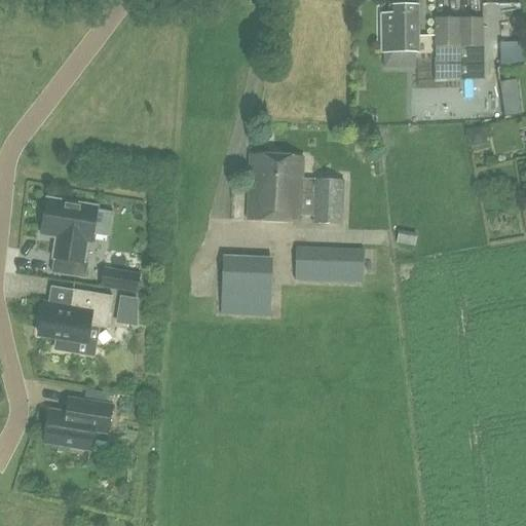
[(380,15),(381,53),(417,52),(417,6),(390,6),(390,14),(380,15)]
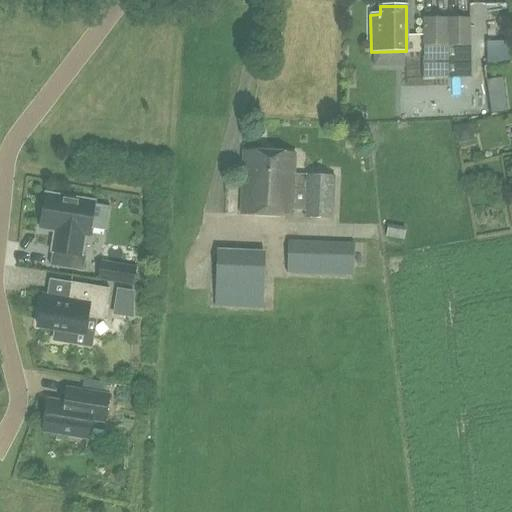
[(424,57),(423,57),(423,58),(423,77),(447,77),(471,77),(470,46),(471,37),(471,19),(470,19),(423,17),(423,34),(423,46),(424,46),(425,57),(424,57)]
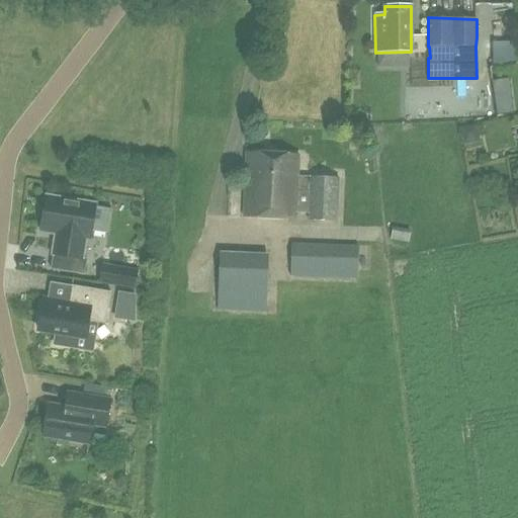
[(496,115),(511,113),(510,97),(494,99),(496,115)]
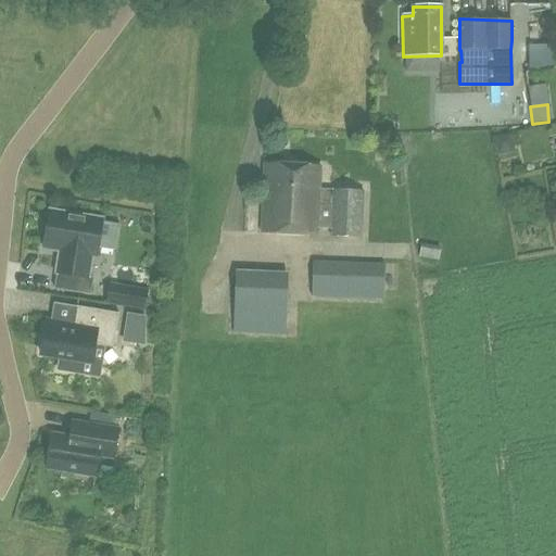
[(261,234),(319,236),(319,229),(330,229),(330,236),(363,237),(364,191),(321,188),(323,165),(264,163),(261,234)]
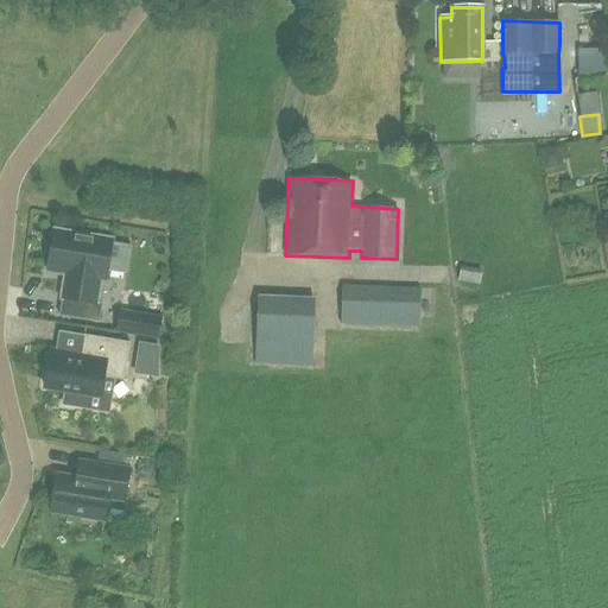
[(81,303),(78,318),(99,322),(101,304),(95,303),(100,279),(105,280),(112,240),(54,232),(52,238),(46,238),(45,251),(50,252),(46,271),(65,274),(62,299),(81,303)]
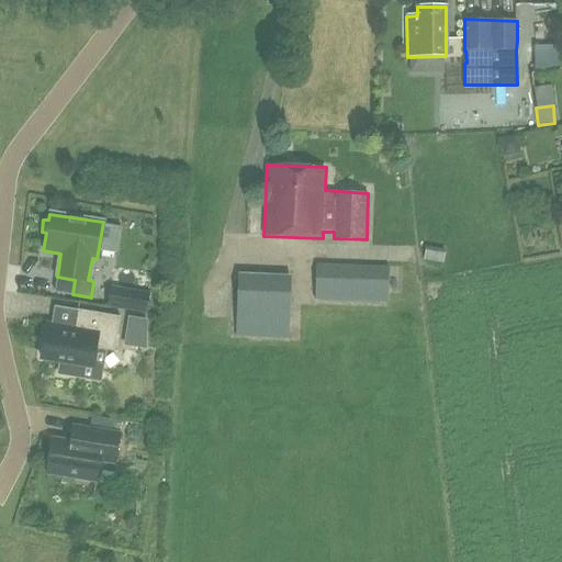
[(389,303),(390,267),(317,265),(315,300),(389,303)]
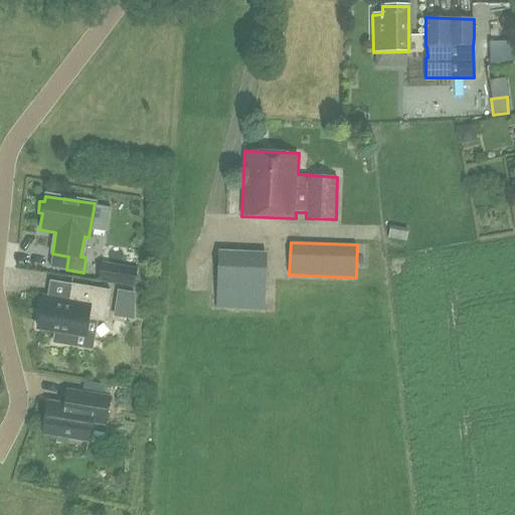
[(265,310),(268,252),(219,250),(217,308),(265,310)]
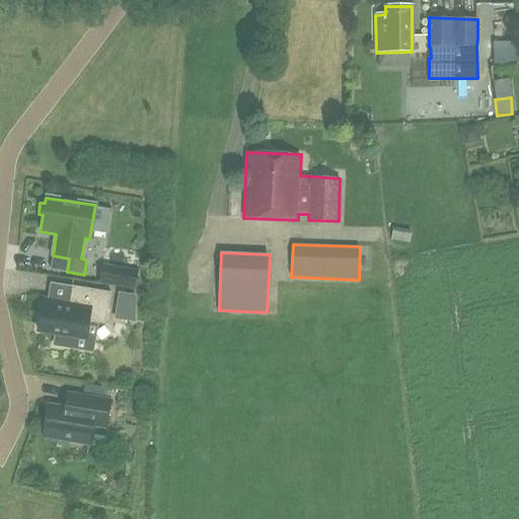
[(101,272),(99,284),(134,290),(137,272),(117,269),(116,275),(101,272)]
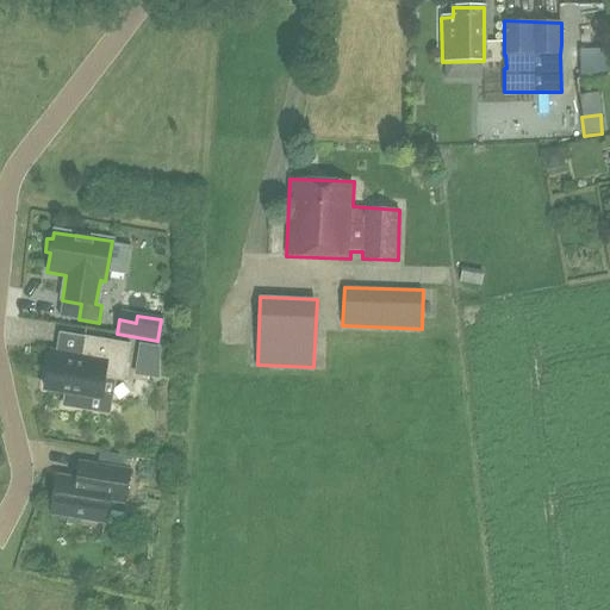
[(130,343),(83,336),(80,356),(49,352),(43,388),(66,392),(63,406),(89,410),(92,397),(100,398),(104,379),(124,381),(130,343)]
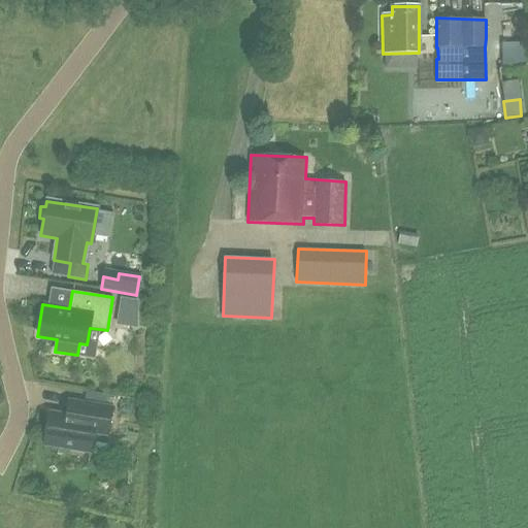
[(137,321),(138,301),(121,299),(118,319),(137,321)]
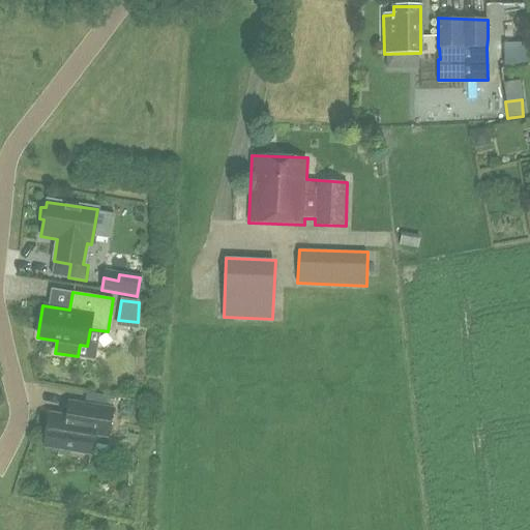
[(83,393),(81,404),(112,409),(114,399),(83,393)]
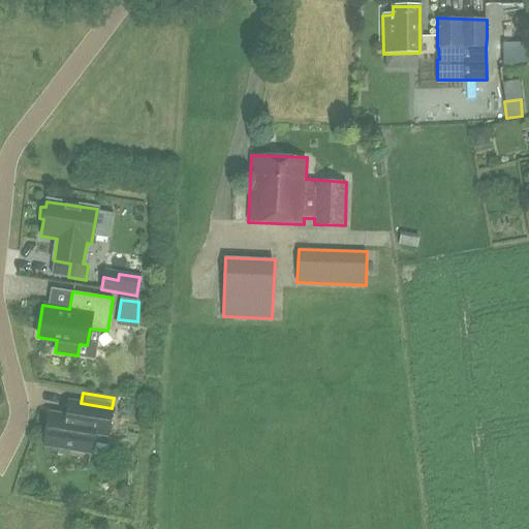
[(107,436),(112,408),(81,403),(68,401),(66,415),(49,412),(43,445),(90,454),(93,434),(107,436)]
